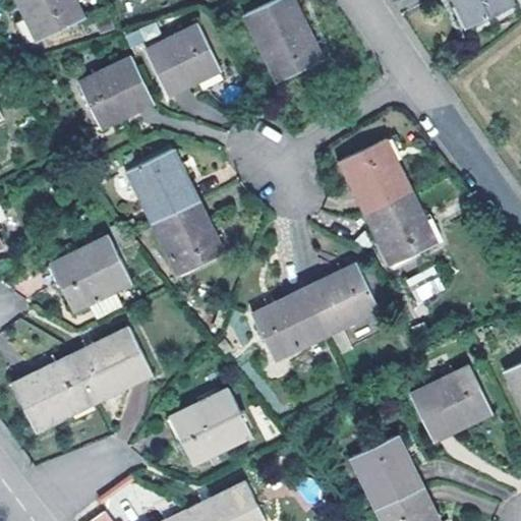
[(75,0),(19,0),(38,39),(83,17),(75,0)]
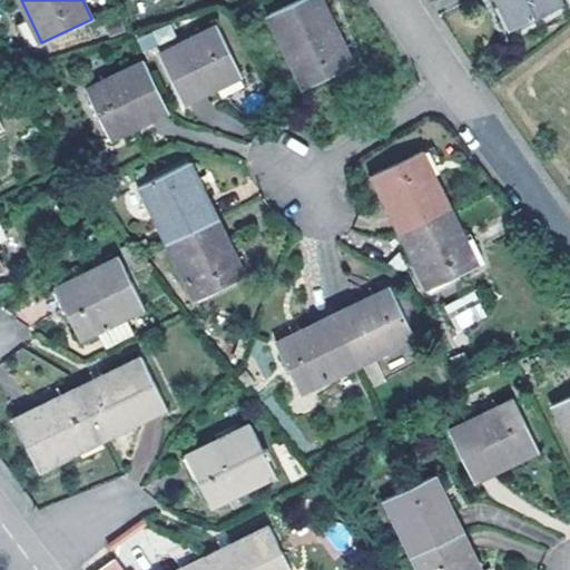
[(321,0),(297,0),(267,15),(302,87),(352,62),(321,0)]
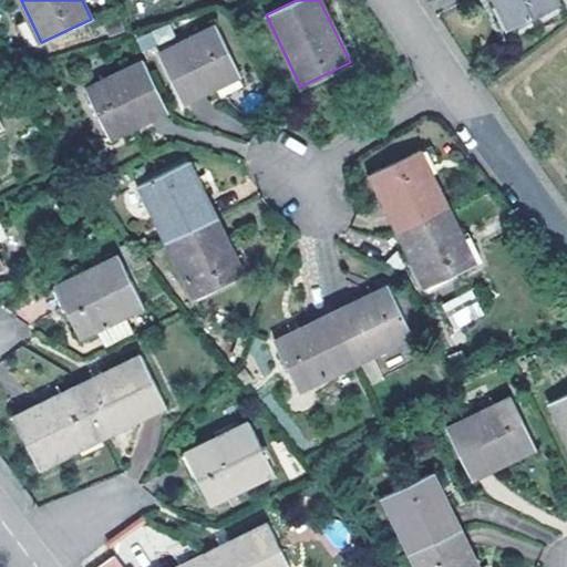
[(554,0),(494,0),(508,28),(557,4),(554,0)]
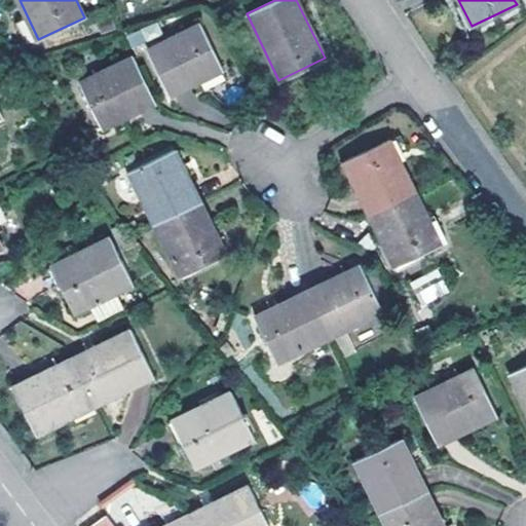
[(134,45),(161,35),(157,24),(129,34),(134,45)]
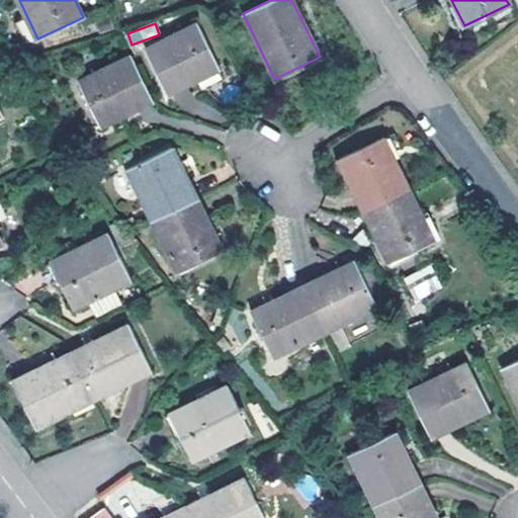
[(196,23),(145,49),(167,94),(219,69),(196,23)]
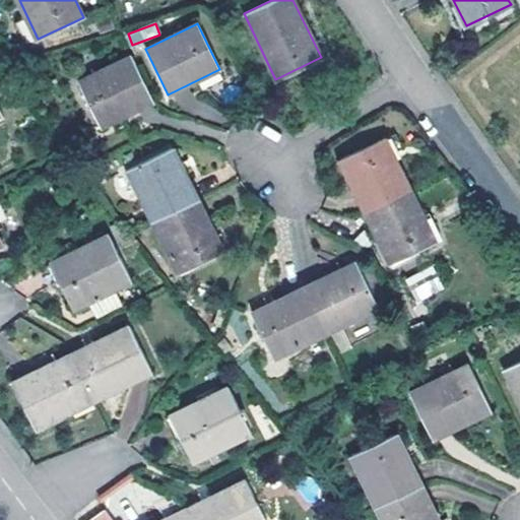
[(108,35),(91,39),(95,51),(111,46),(108,35)]
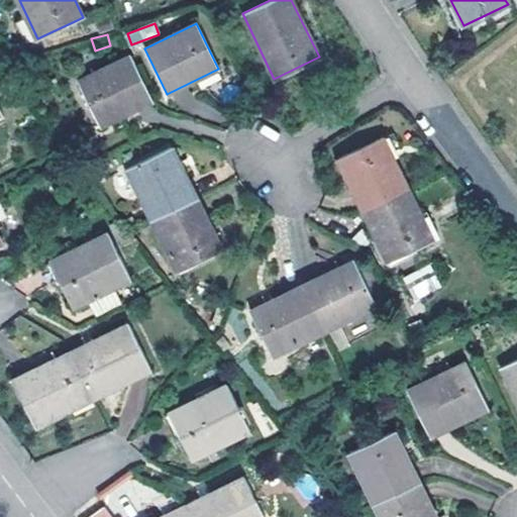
[(151,101),(129,56),(78,81),(100,126),(151,101)]
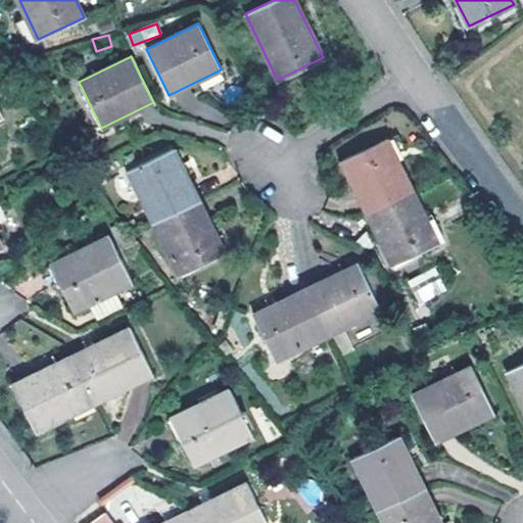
[(384,137),(339,160),(365,212),(411,190),(384,137)]
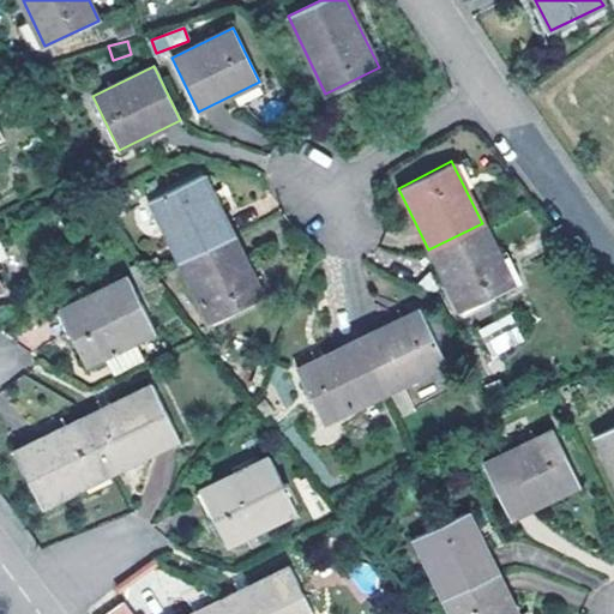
[(150,200),(179,262),(233,236),(203,174),(150,200)]
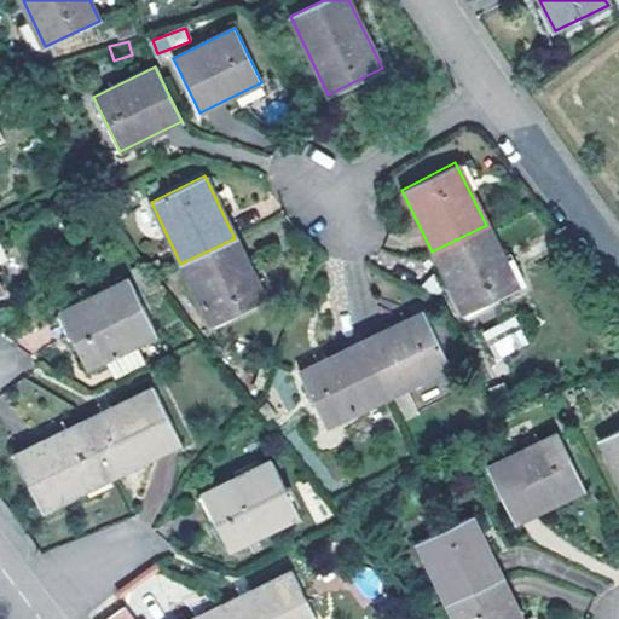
[(518,288),(486,225),(432,252),(463,314),(518,288)]
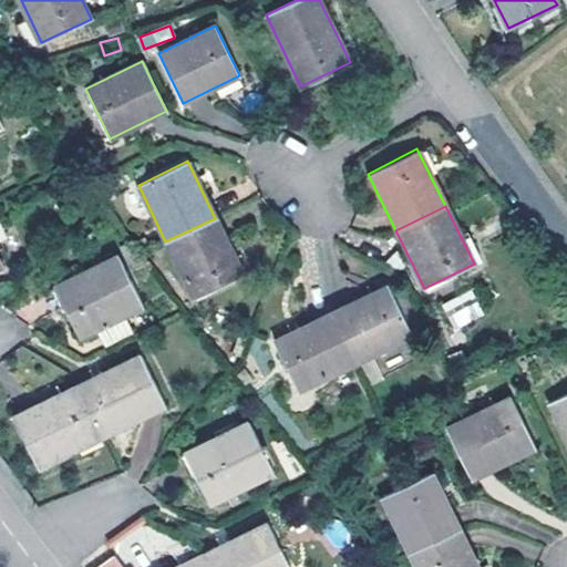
[(243,276),(215,218),(165,241),(193,299),(243,276)]
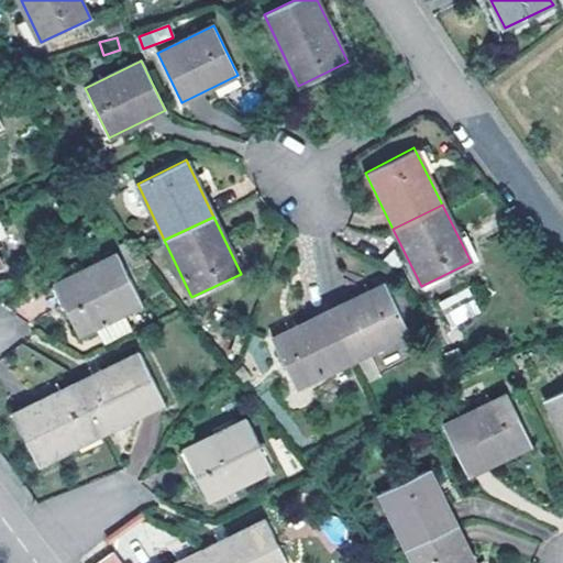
[(117,254),(53,285),(77,334),(94,327),(103,345),(131,331),(122,312),(140,304),(117,254)]
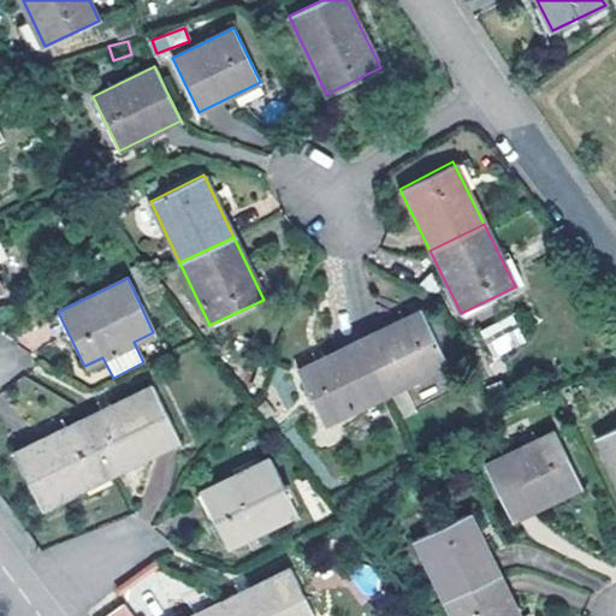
[(421,311),(360,341),(385,395),(460,357),(439,315),(426,321),(421,311)]
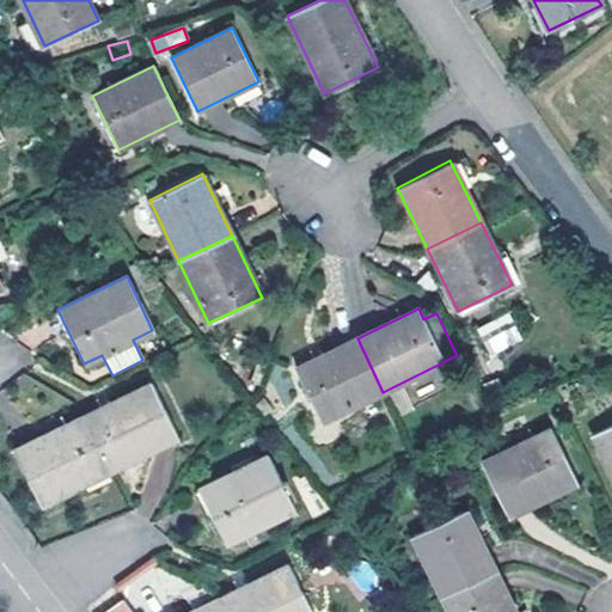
[(510,312),(476,326),(489,356),(522,342),(510,312)]
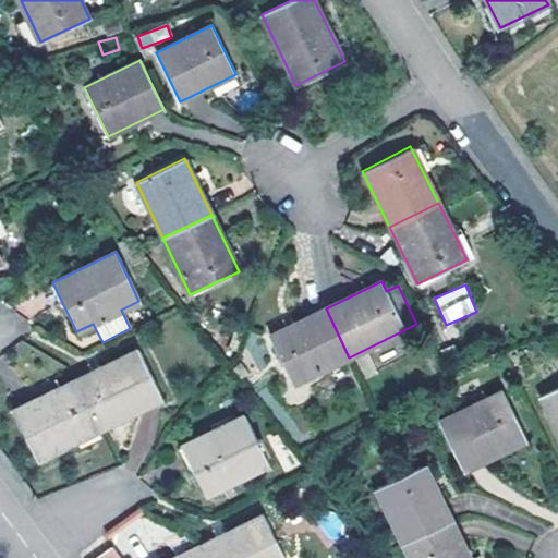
[(326,308),(269,336),(293,385),(349,358),(326,308)]
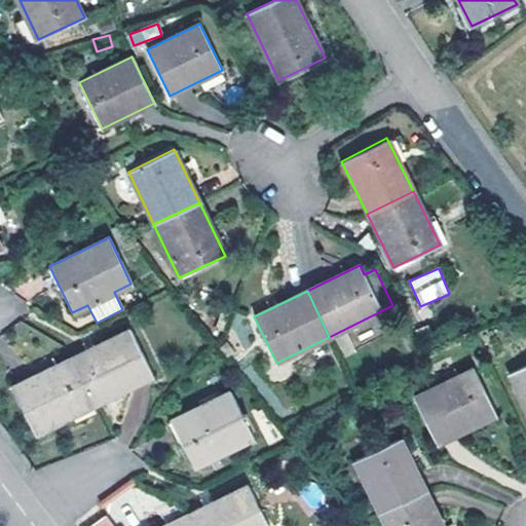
[(70,358),(92,404),(152,375),(129,329),(70,358)]
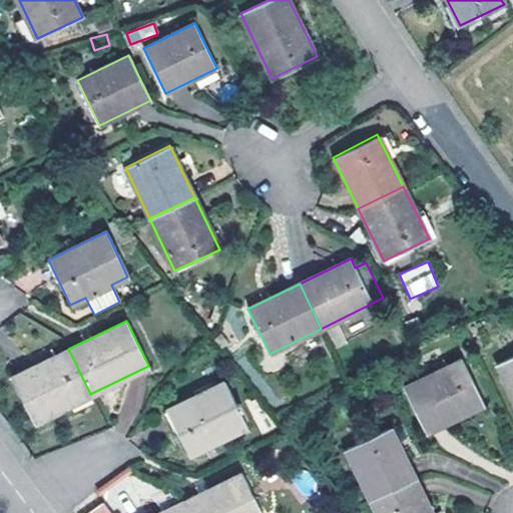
[(90,394),(68,349),(12,377),(33,421),(90,394)]
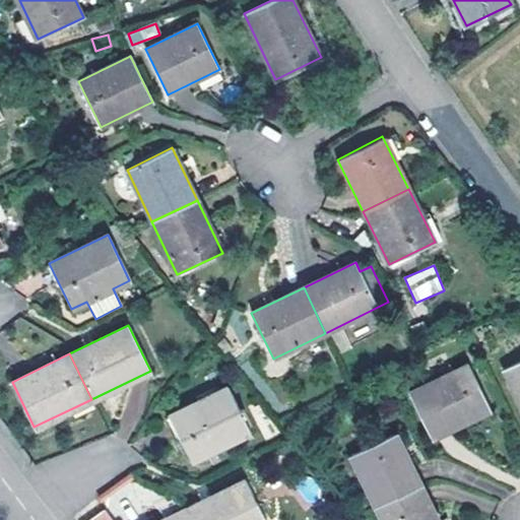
[(519,360),(503,369),(519,403),(519,360)]
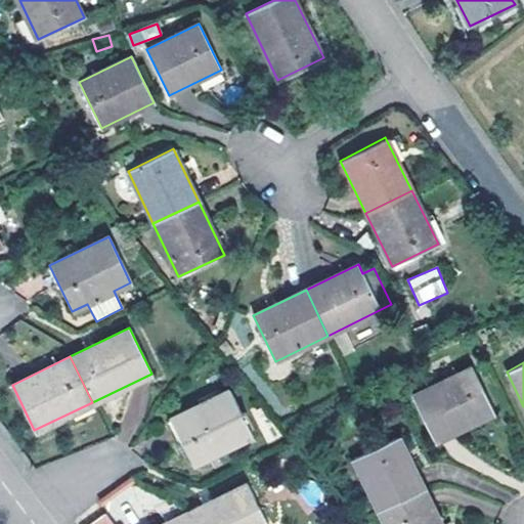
[(471,366),(411,396),(433,441),(493,411),(471,366)]
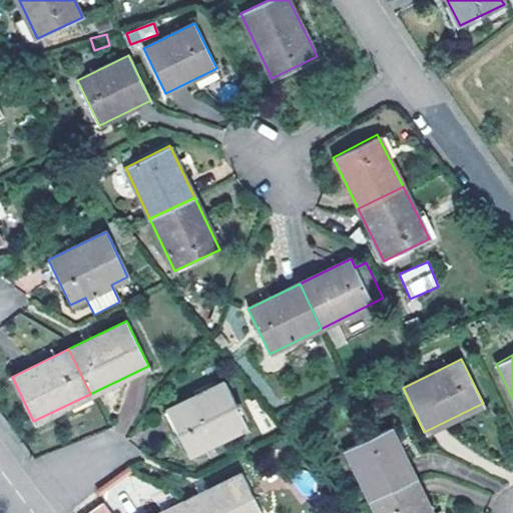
[(224,382),(167,410),(188,454),(246,426),(224,382)]
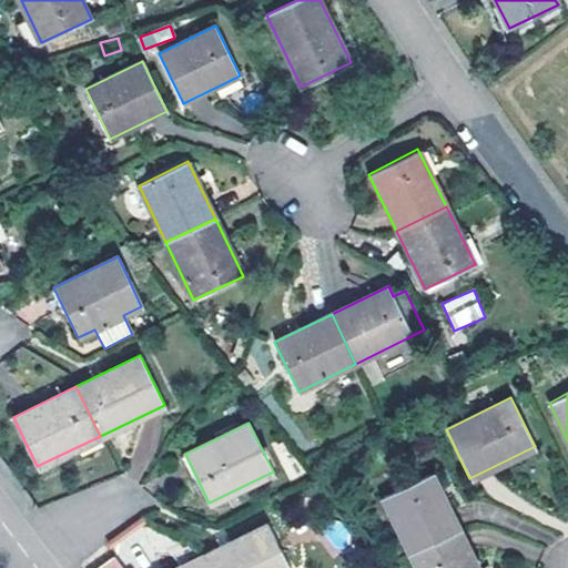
[(381,496),(409,554),(459,529),(430,472),(381,496)]
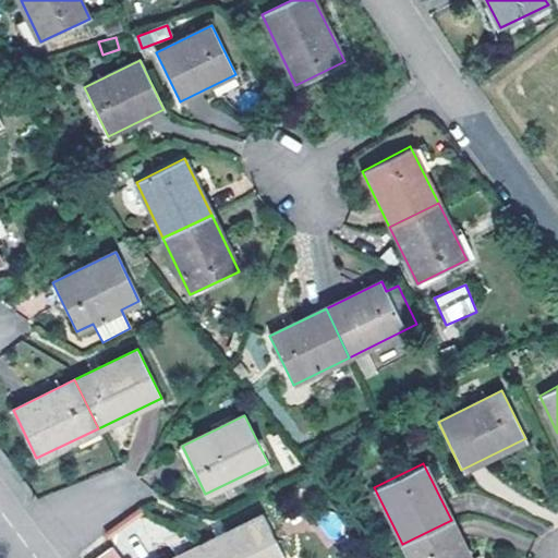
[(201,545),(206,557),(283,557),(263,516),(201,545)]
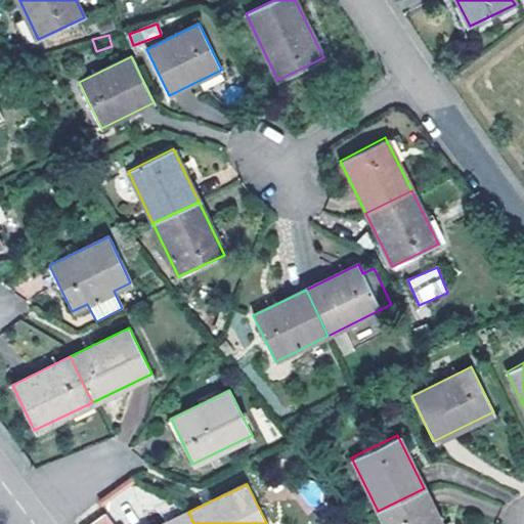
[(440,523),(424,488),(378,511),(383,523),(440,523)]
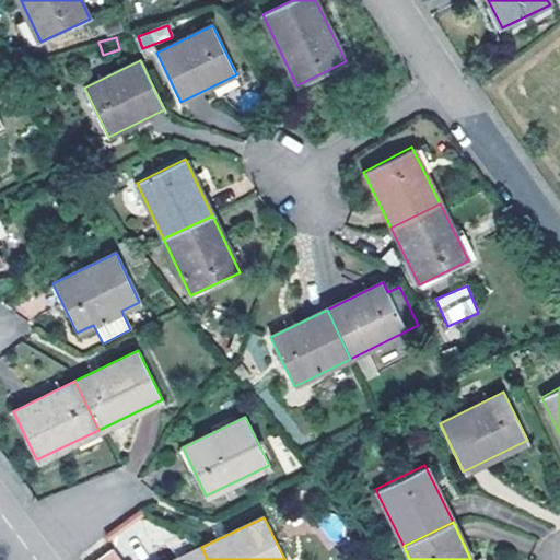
[(124,559),(114,546),(95,559),(124,559)]
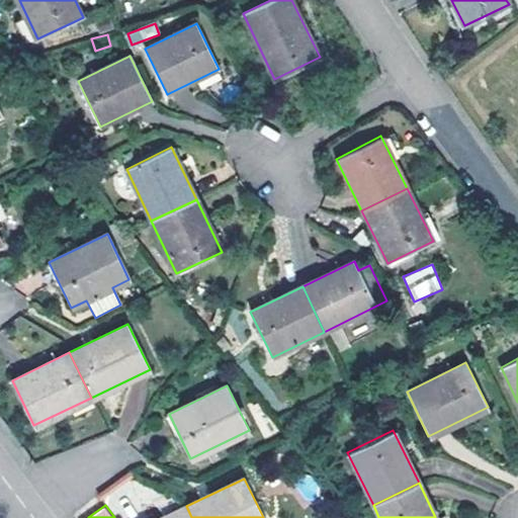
[(191,517),(186,506),(162,517),(191,517)]
